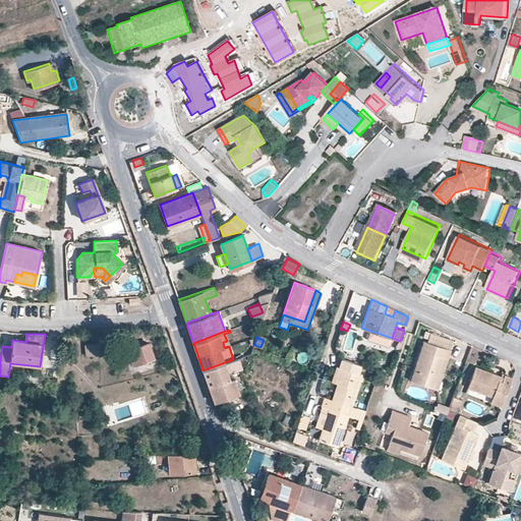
[(411,380),(432,387),(442,357),(448,359),(451,349),(424,341),(411,380)]
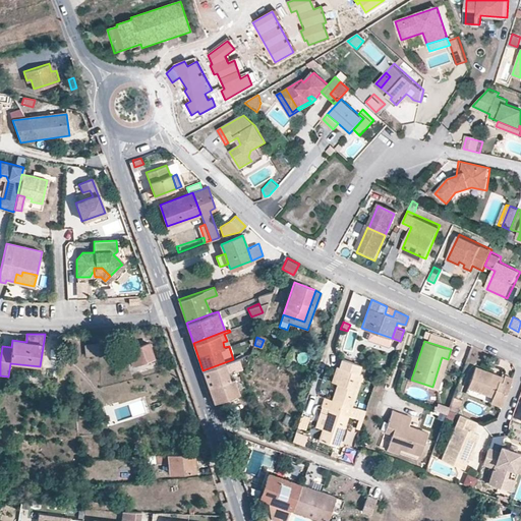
[(127,351),(133,366),(154,358),(149,344),(127,351)]
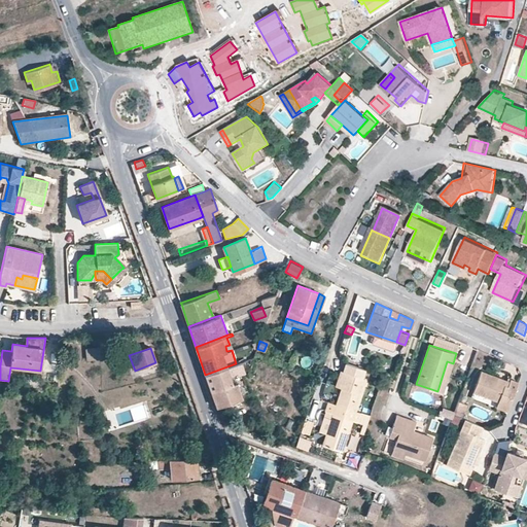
[(99,350),(86,351),(88,360),(100,359),(99,350)]
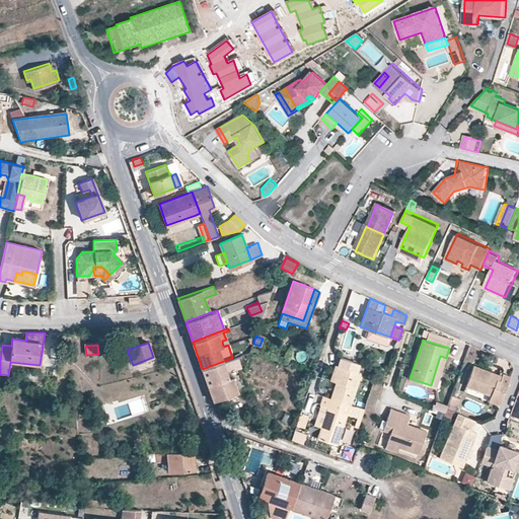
[(232,358),(202,369),(208,385),(239,373),(237,367),(241,366),(237,356),(232,358)]
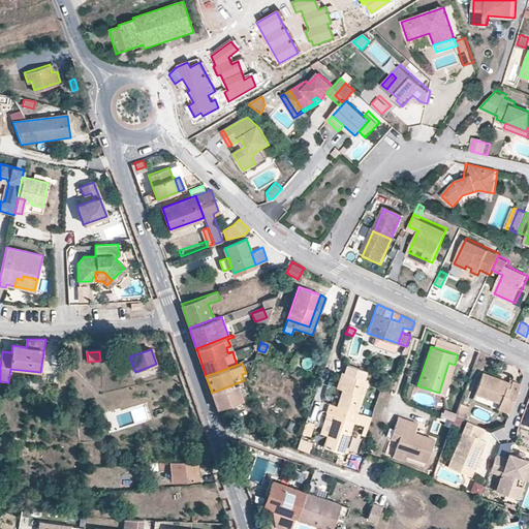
[(448,363),(439,393),(443,395),(455,365),(448,363)]
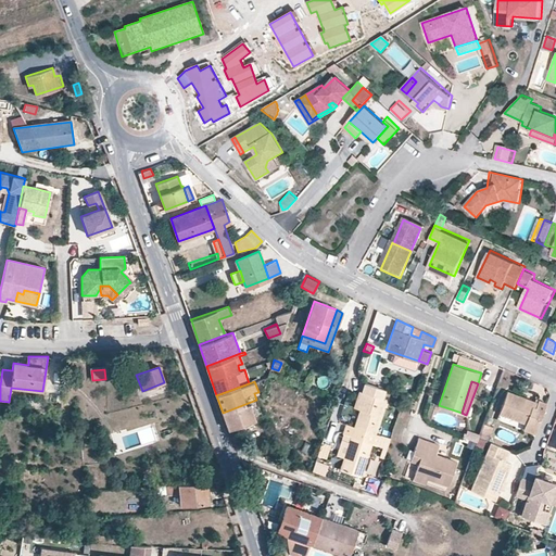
[(382,399),(383,394),(386,389),(370,384),(364,382),(361,391),(365,392),(359,408),(354,426),(375,433),(386,400),(382,399)]
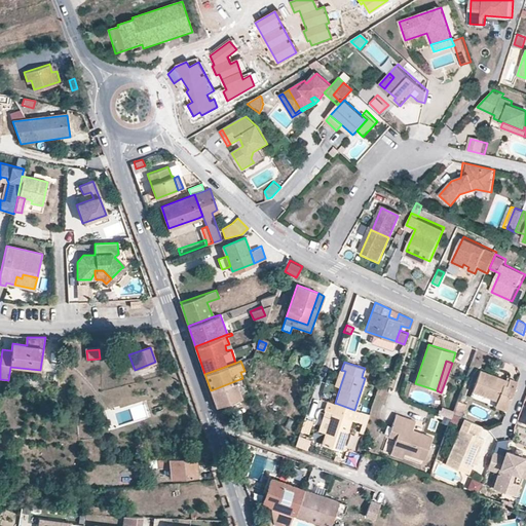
[(506,410),(518,380),(509,377),(508,378),(506,383),(496,380),(498,375),(480,368),(473,390),(497,399),(495,406),(506,410)]
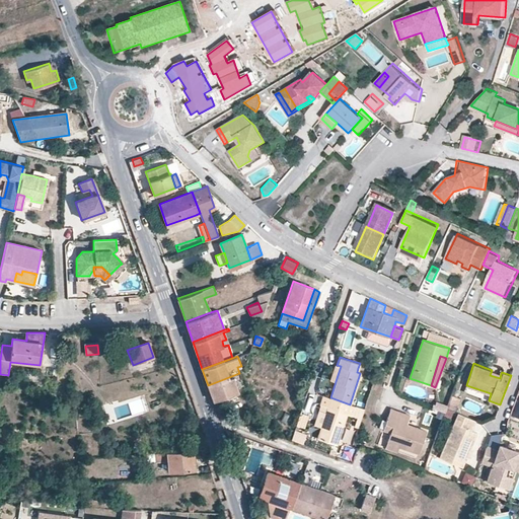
[(341,366),(337,365),(335,364),(329,379),(336,381),(341,366)]
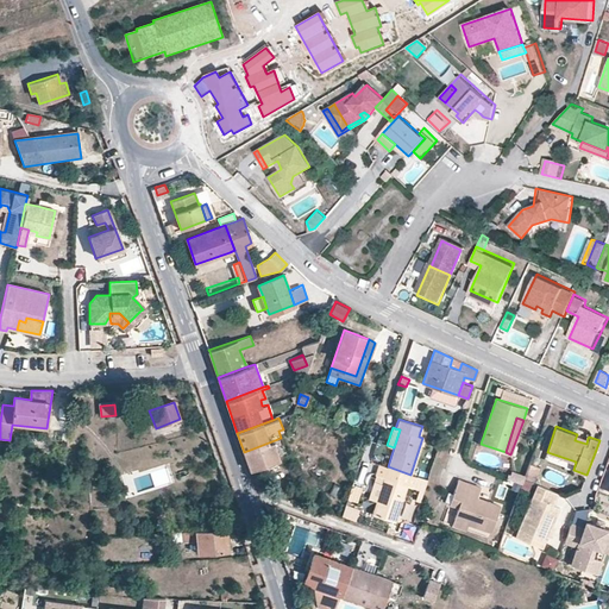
[(586,444),(588,438),(577,434),(575,440),(586,444)]
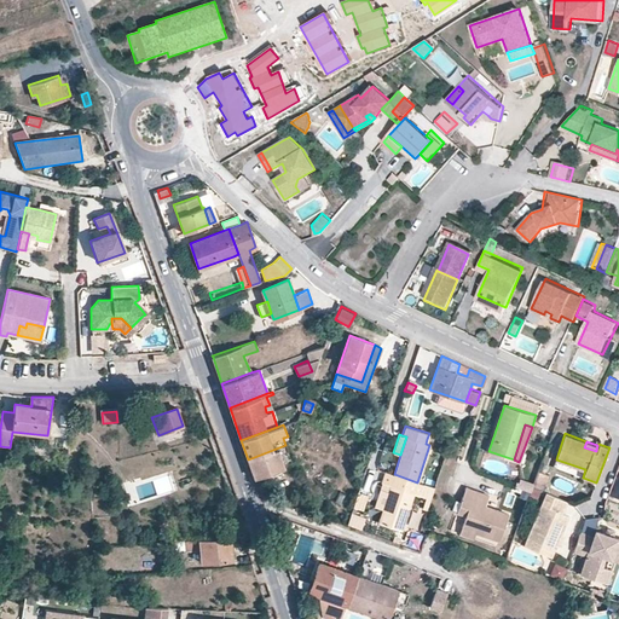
[(285,445),(248,460),(254,478),(261,475),(262,479),(273,475),(271,472),(284,467),(283,464),(290,461),(285,445)]
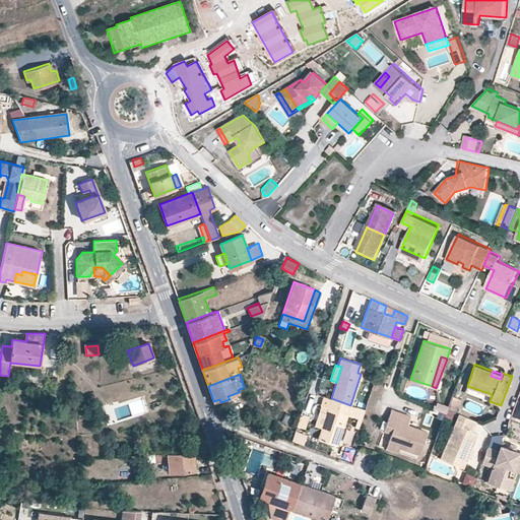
[(459,397),(452,394),(447,407),(454,410),(459,397)]
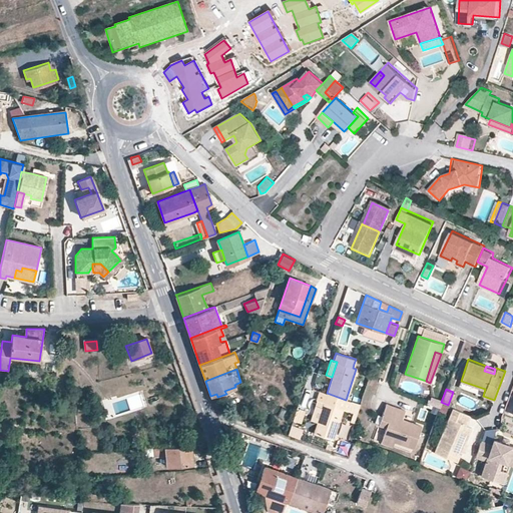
[(351,402),(346,400),(327,393),(320,391),(317,400),(323,403),(322,408),(318,422),(314,432),(333,439),(343,409),(348,410),(351,402)]
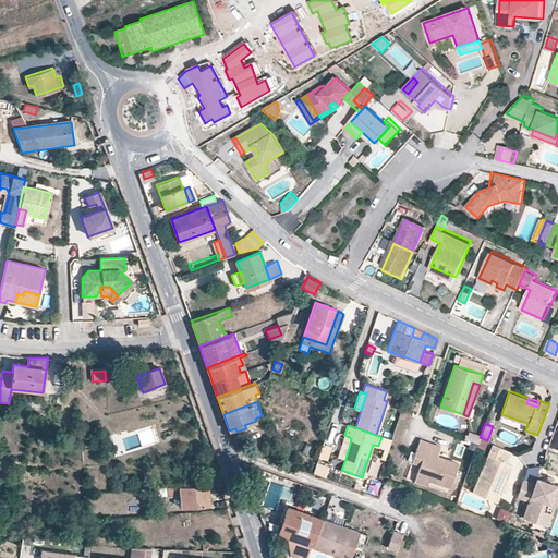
[(420,464),(416,474),(428,480),(449,487),(458,463),(437,456),(440,446),(420,438),(412,462),(420,464)]
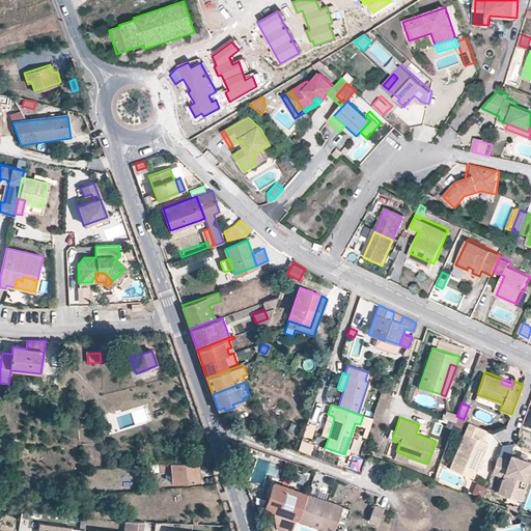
[(320,434),(329,437),(333,422),(326,419),(320,434)]
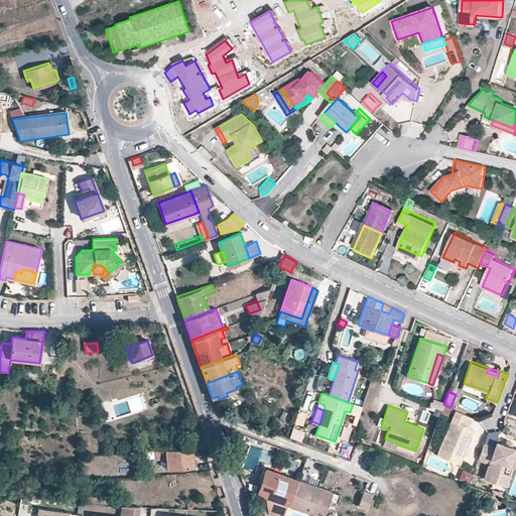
[(473,417),(455,409),(435,454),(459,465),(463,454),(467,444),(474,429),(469,426),(473,417)]
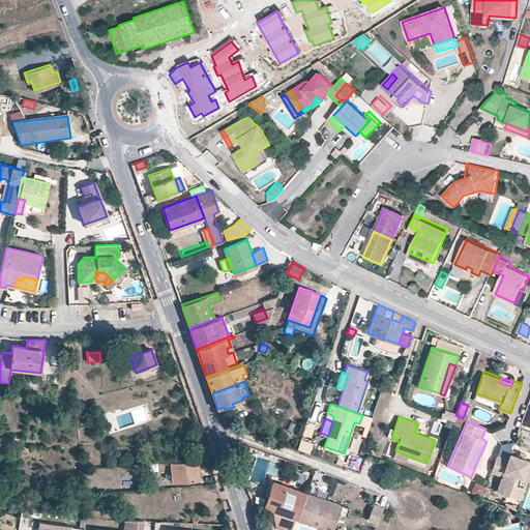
[(313,445),(300,441),(298,449),(310,453),(313,445)]
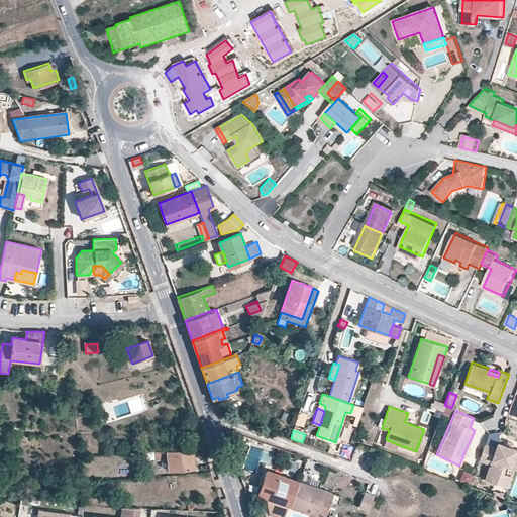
[(397,444),(386,439),(384,445),(395,449),(397,444)]
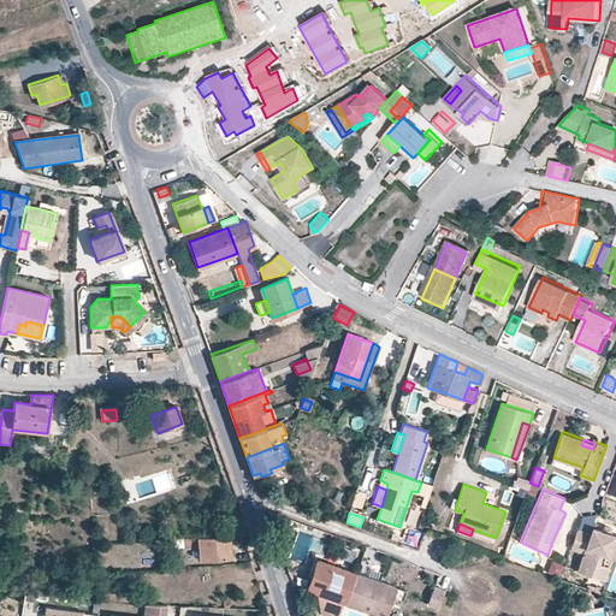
[(590,533),(578,528),(570,546),(582,551),(576,569),(596,576),(600,563),(604,552),(615,557),(615,535),(592,527),(590,533)]
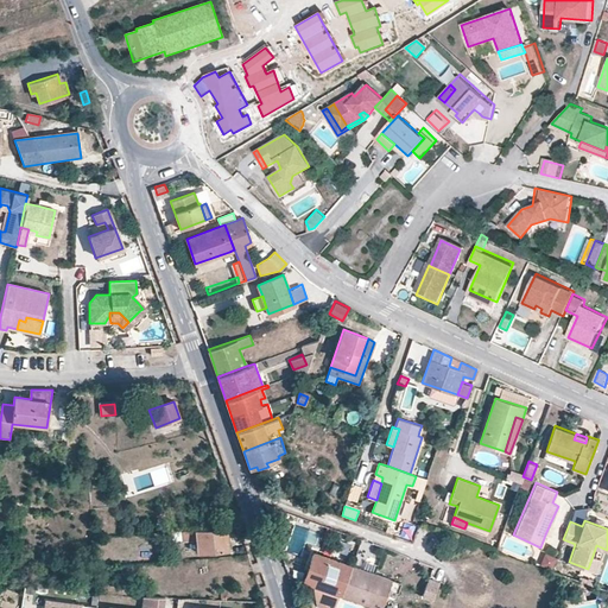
[(228,550),(227,527),(182,531),(183,542),(196,540),(197,553),(228,550)]
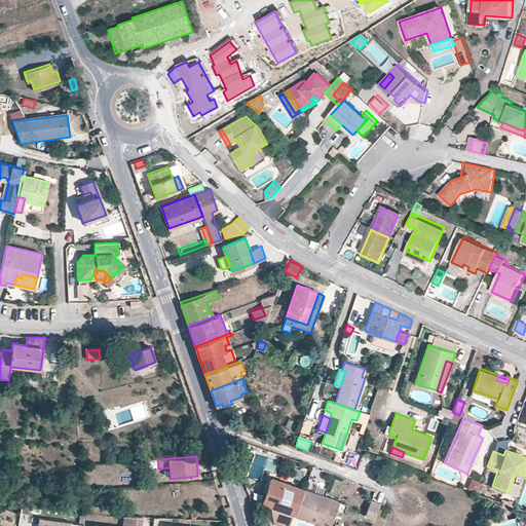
[(471,476),(465,487),(477,492),(482,481),(471,476)]
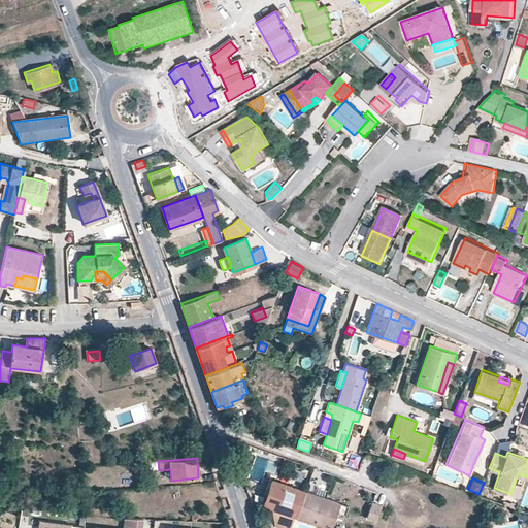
[(297,516),(305,493),(272,482),(264,504),(297,516)]
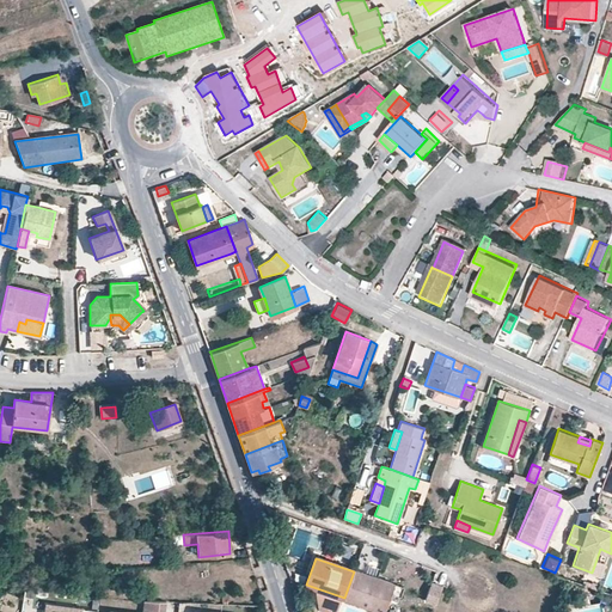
[(606,563),(597,560),(592,573),(601,576),(606,563)]
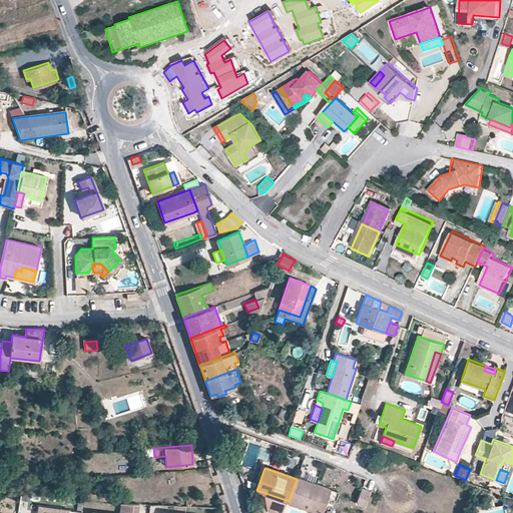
[(328,489),(297,479),(289,501),(321,512),(328,489)]
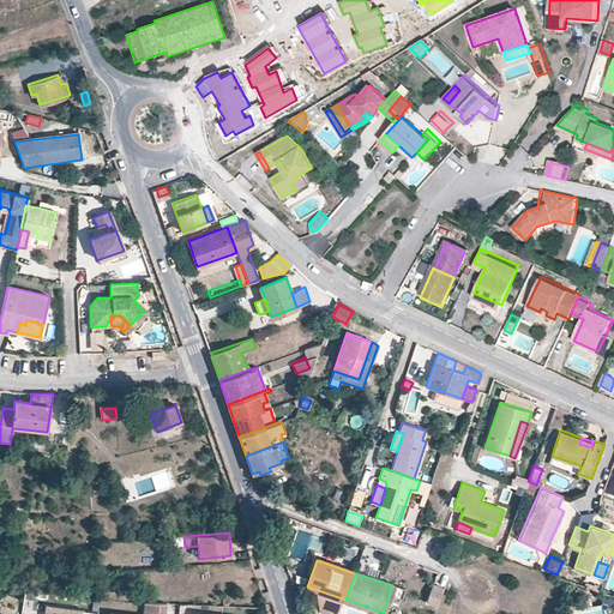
[(444,585),(433,582),(426,600),(437,605),(444,585)]
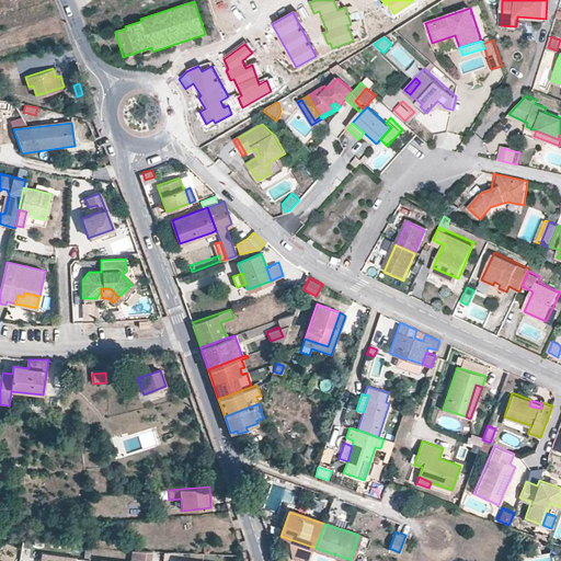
[(316,550),(290,541),(294,557),(304,560),(305,560),(307,557),(312,558),(316,550)]
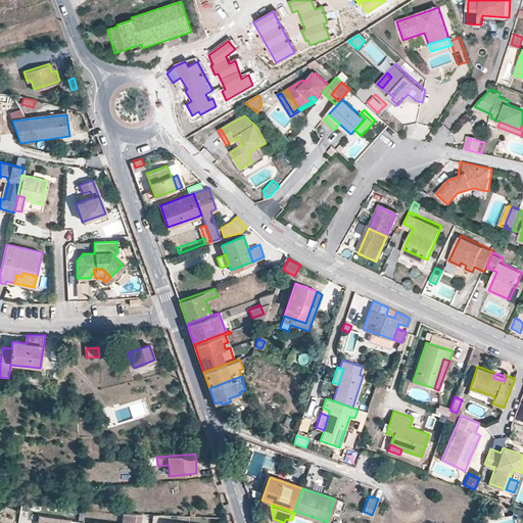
[(140,522),(142,514),(124,513),(122,522),(140,522)]
